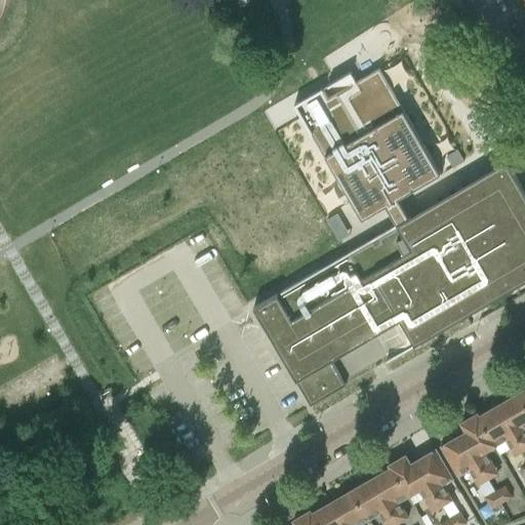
[(367,242),(364,243),(252,308),(253,309),(310,406),(346,386),(345,386),(331,361),(375,335),(400,321),(413,345),(413,346),(466,316),(458,305),(524,265),(524,214),(517,200),(524,195),(524,194),(512,171),(511,172),(511,173),(436,217),(414,230),(408,217),(367,241),(367,242)]
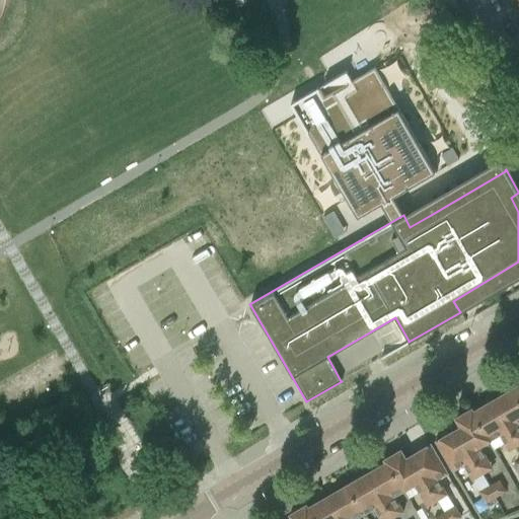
[(351,218),(351,217),(368,208),(361,196),(344,206),(351,218)]
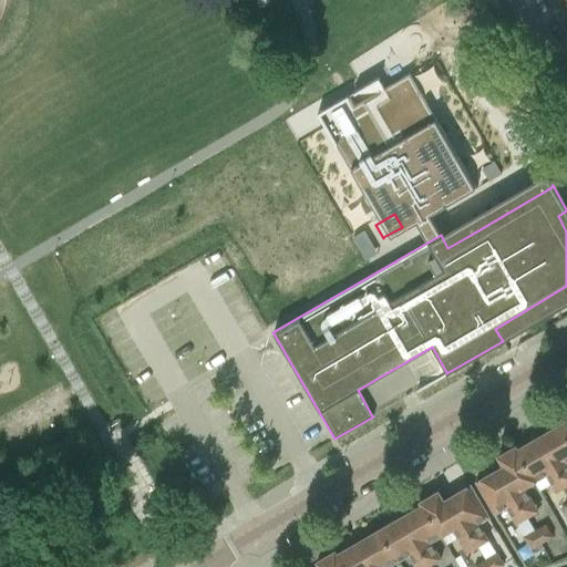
[(566,437),(559,425),(538,437),(566,486),(566,485),(566,437)]
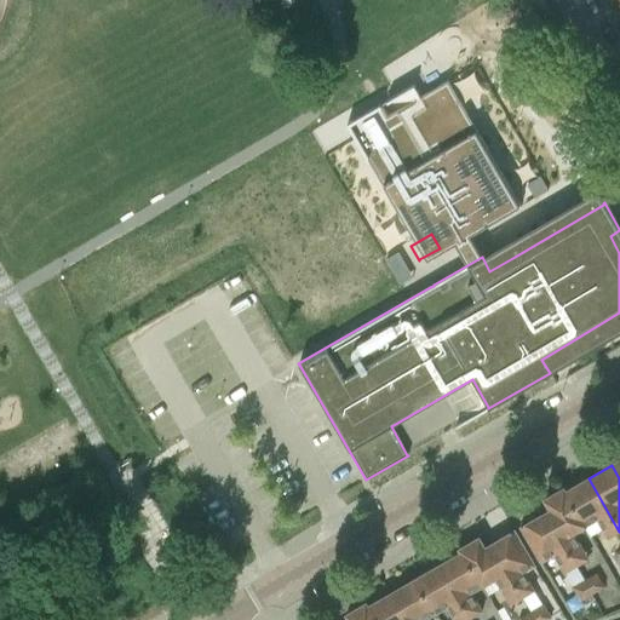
[(564,488),(562,489),(585,528),(597,521),(607,539),(619,532),(589,478),(566,492),(564,488)]
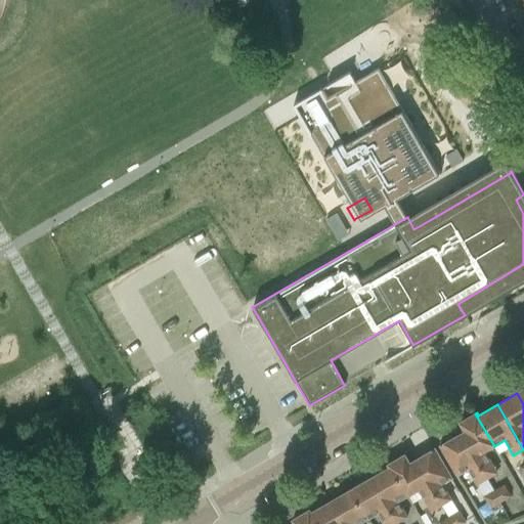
[(465,431),(461,434),(487,480),(497,473),(485,451),(494,446),(475,413),(460,422),(465,431)]
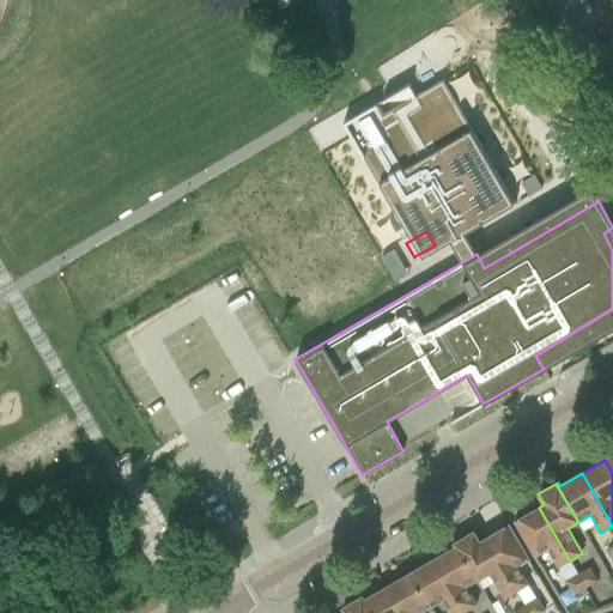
[(539,508),(514,521),(527,542),(535,557),(547,550),(558,568),(565,581),(577,574),(570,562),(539,508)]
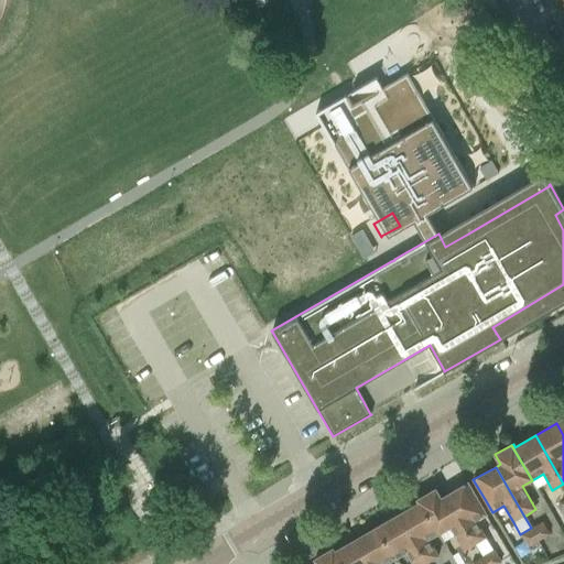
[(467,484),(445,496),(474,545),(475,544),(483,556),(494,550),(486,538),(477,521),(486,516),(478,502),(467,484)]
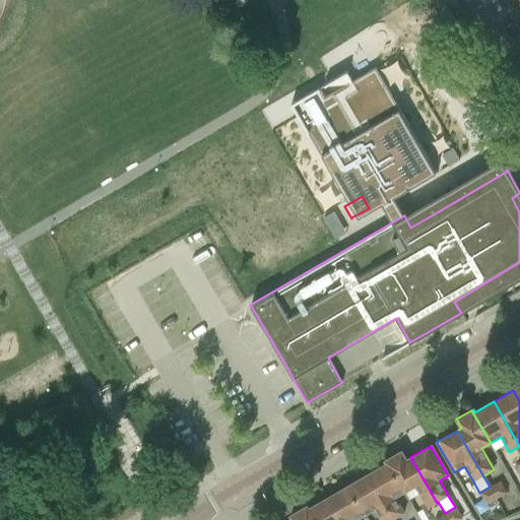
[(401,451),(385,460),(387,463),(404,493),(414,486),(427,508),(437,503),(410,457),(406,460),(401,451)]
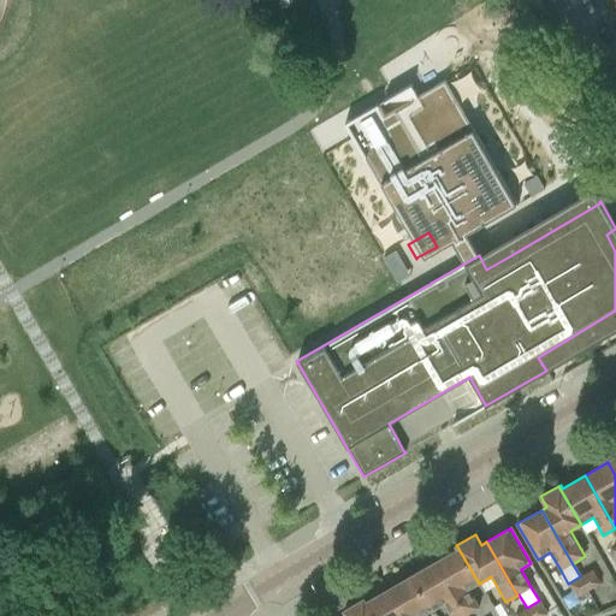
[(452,552),(434,563),(466,615),(478,608),(468,591),(479,584),(458,549),(452,552)]
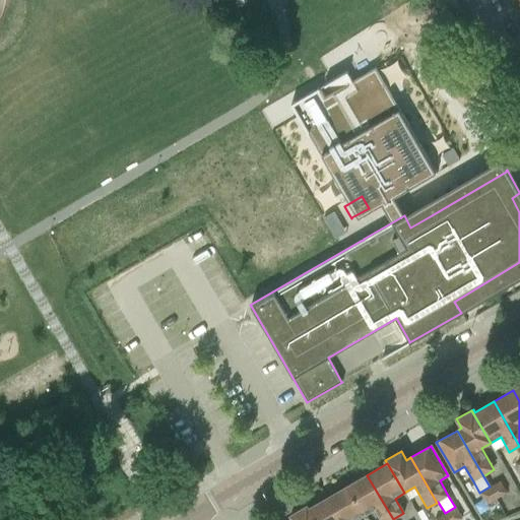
[(367,475),(347,486),(364,515),(365,516),(375,510),(380,519),(391,519),(393,519),(367,475)]
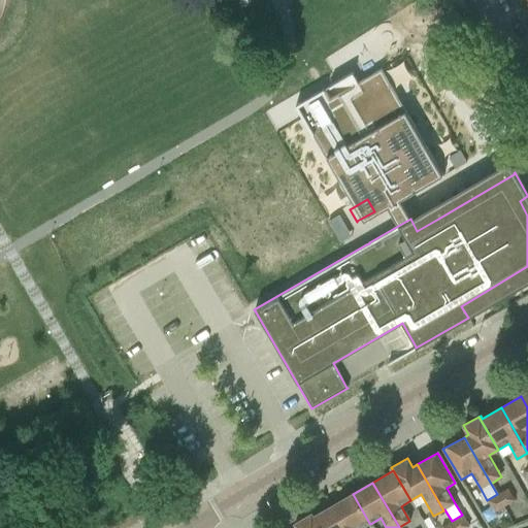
[(507,489),(497,494),(503,505),(514,500),(507,489)]
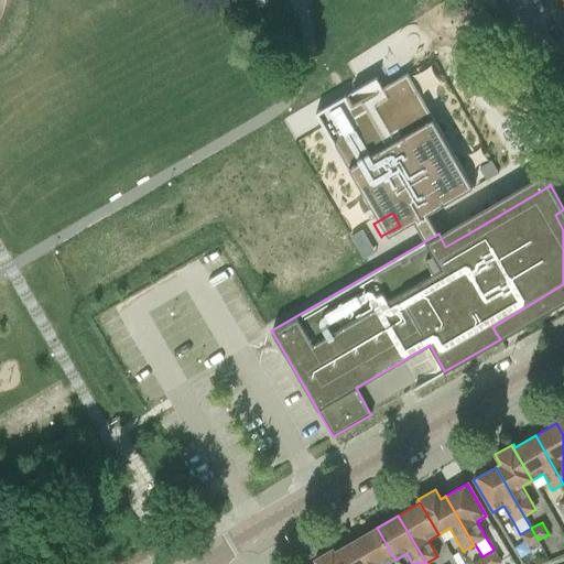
[(377,528),(355,540),(368,563),(388,563),(396,560),(394,559),(377,528)]
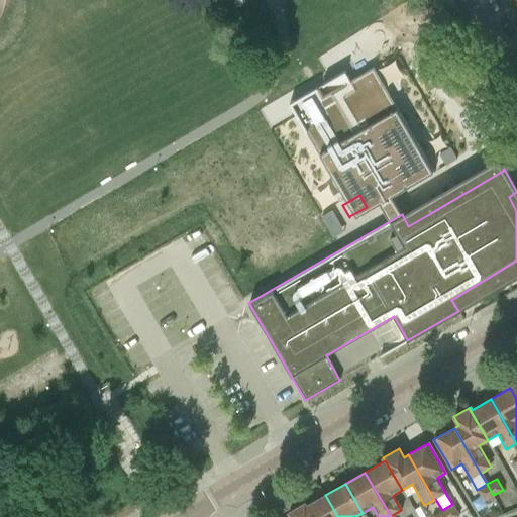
[(487,484),(477,490),(484,501),(493,495),(487,484)]
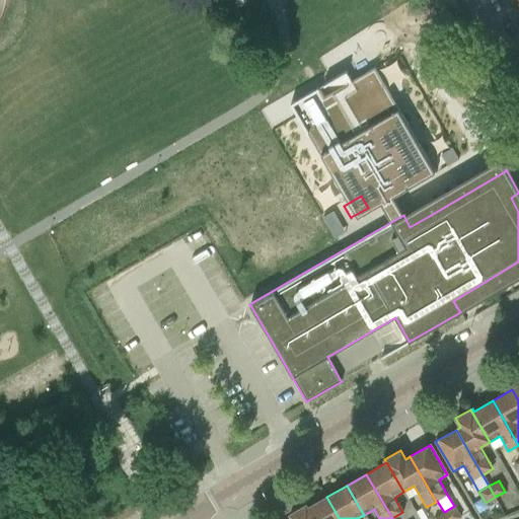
[(339,518),(326,497),(307,509),(312,518),(339,518)]
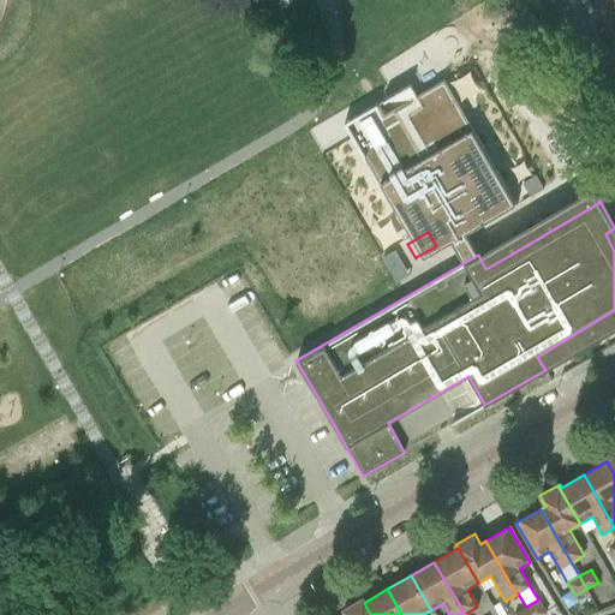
[(345,614),(370,614),(364,603),(362,599),(342,610),(345,614)]
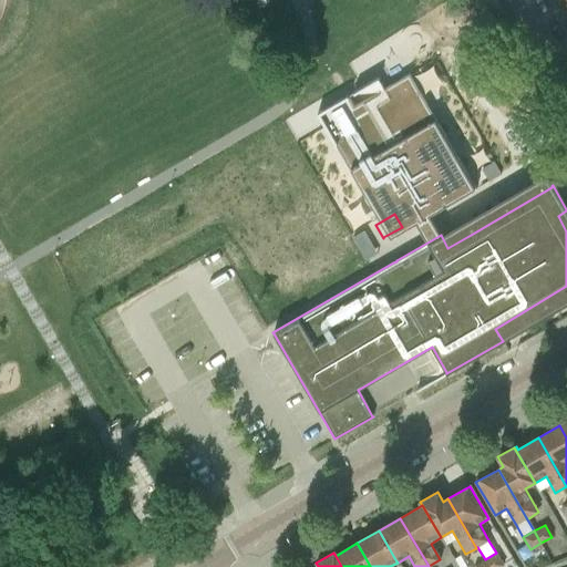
[(496,553),(485,559),(488,566),(501,566),(504,566),(496,553)]
